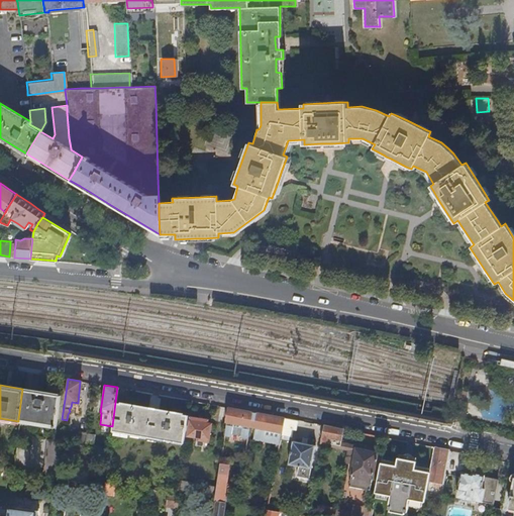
[(54,427),(59,394),(22,389),(18,419),(53,424),(52,427),(54,427)]
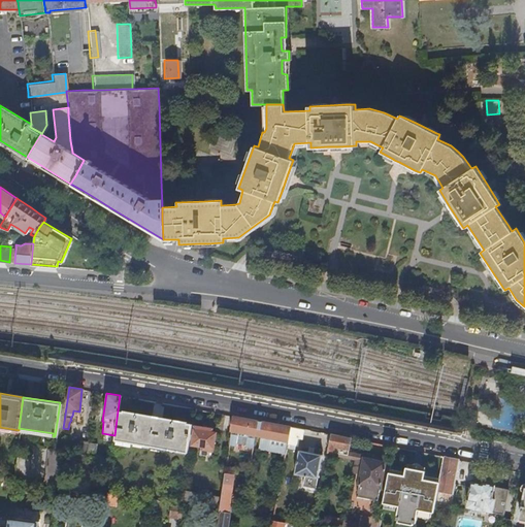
[(115,435),(113,438),(150,446),(154,417),(118,410),(115,435)]
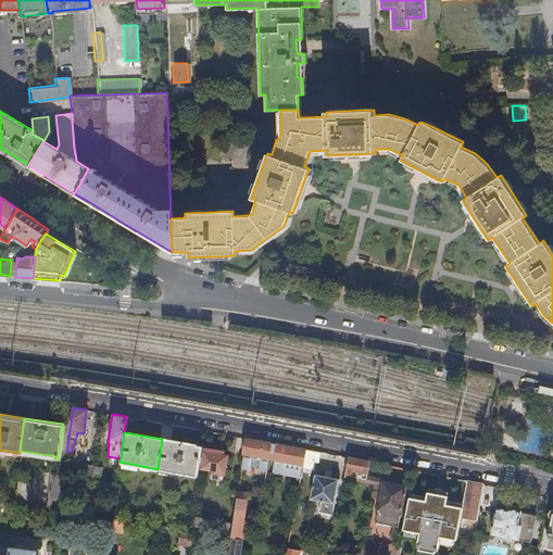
[(260,471),(265,472),(267,458),(274,461),(273,470),(299,476),(301,467),(304,449),(244,438),(239,469),(244,470),(247,469),(248,467),(256,468),(260,471)]
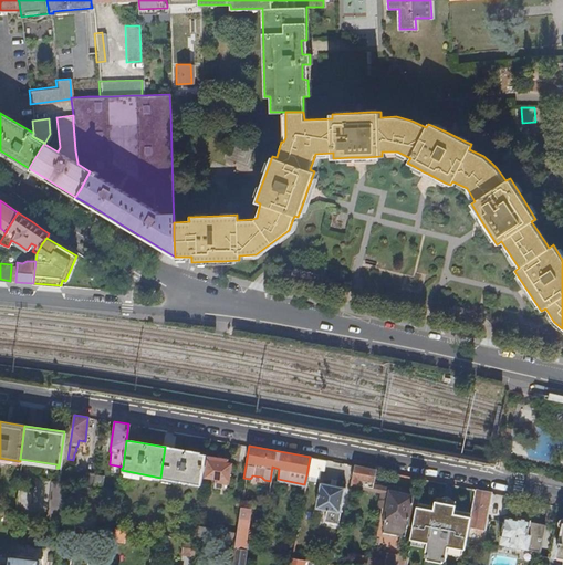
[(160,478),(199,484),(204,454),(165,447),(160,478)]
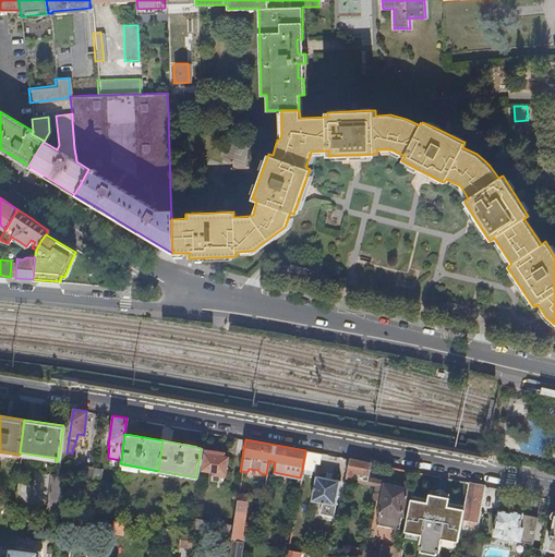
[(222,453),(204,450),(202,469),(213,471),(213,474),(224,475),(226,458),(221,457),(222,453)]
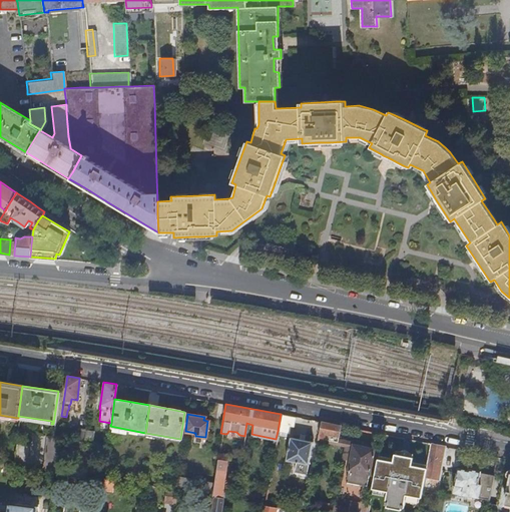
[(292,427),(294,417),(281,414),(278,431),(287,433),(289,426),(292,427)]
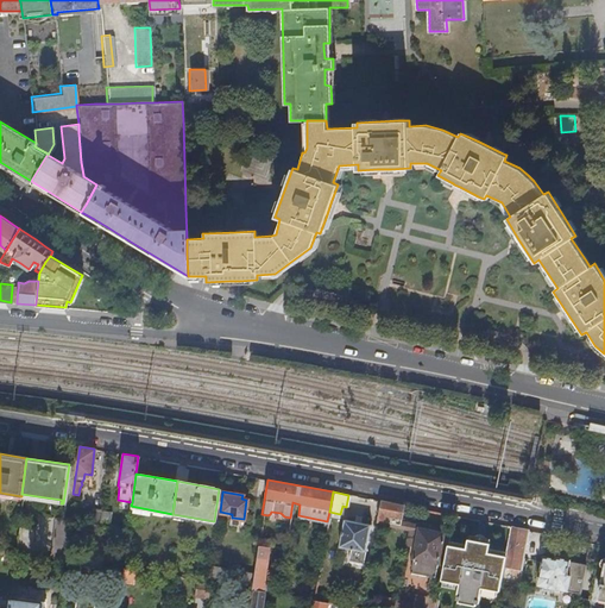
[(392,516),(399,518),(402,506),(379,501),(375,525),(380,526),(380,525),(382,525),(383,521),(391,524),(392,516)]
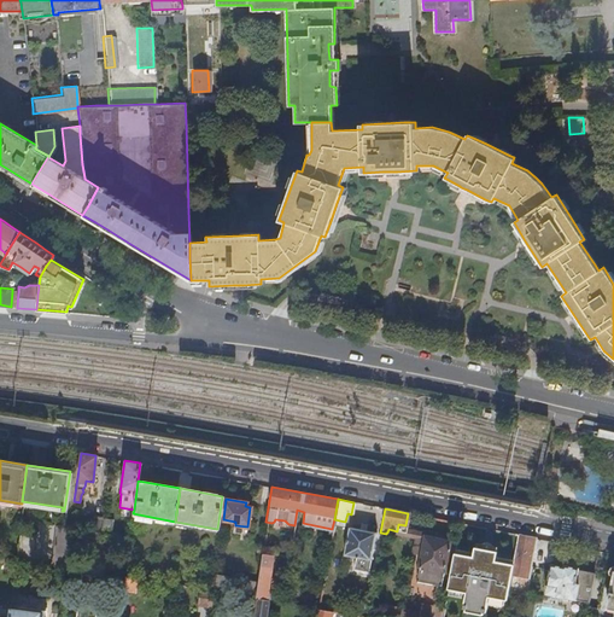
[(103,518),(103,517),(93,516),(91,531),(100,533),(103,518)]
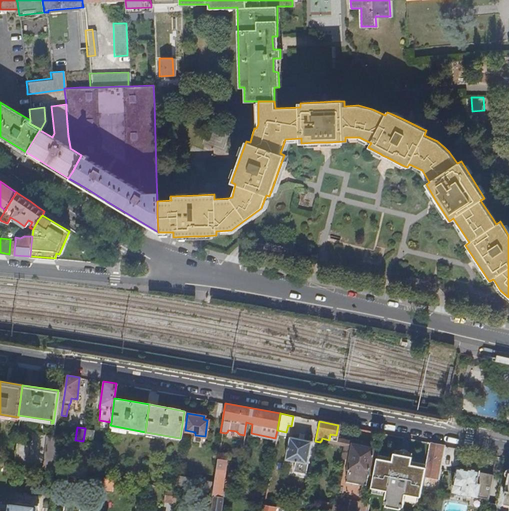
[(83,441),(91,443),(92,430),(85,429),(83,441)]
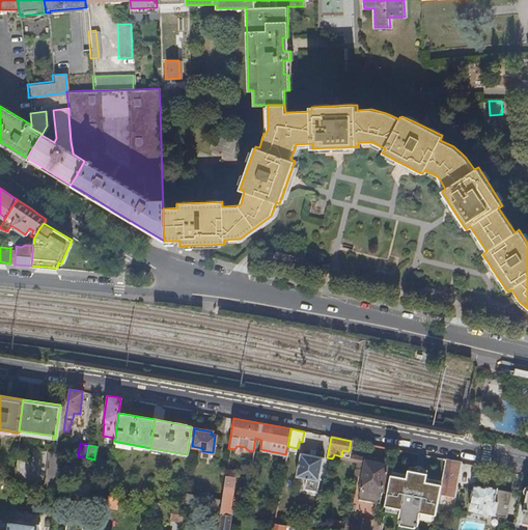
[(56,487),(60,453),(54,452),(47,450),(42,485),(56,487)]
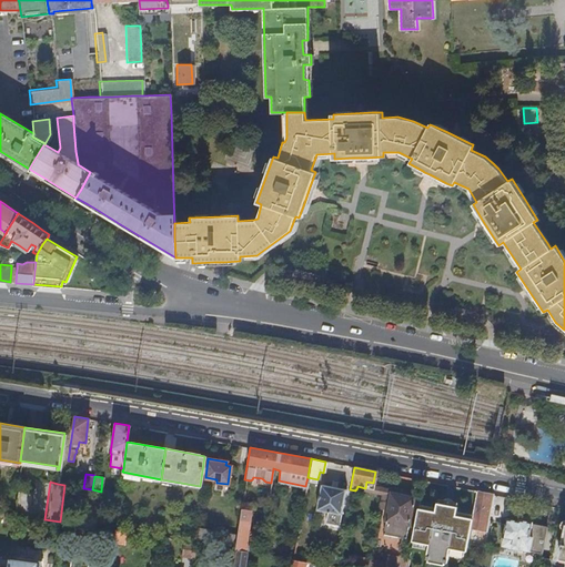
[(390,493),(406,496),(407,493),(373,486),(373,483),(366,482),(365,488),(357,486),(356,489),(380,494),(377,506),(386,507),(390,493)]
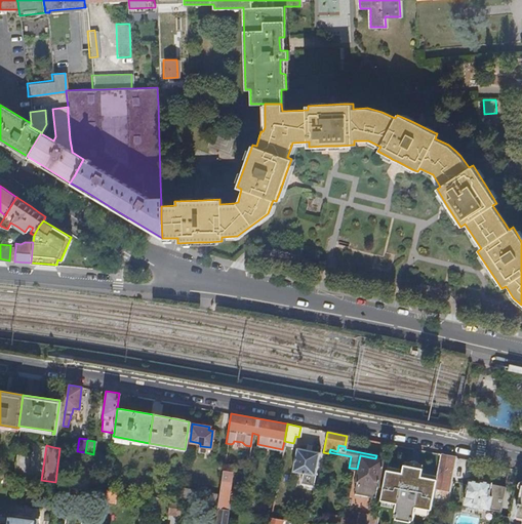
[(318,452),(295,447),(291,471),(314,475),(318,452)]
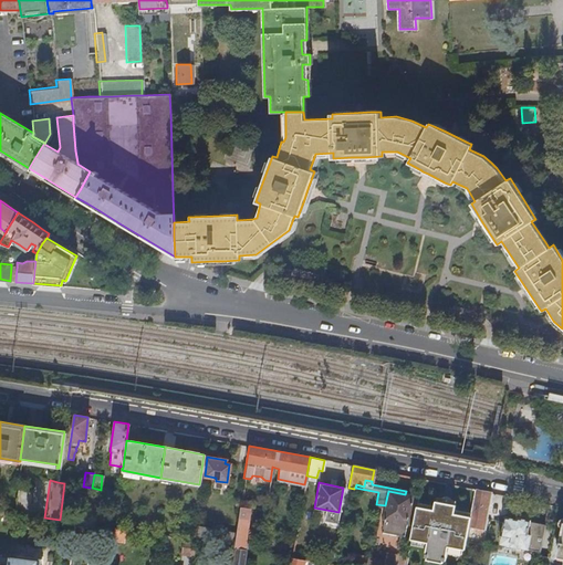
[(469,516),(467,525),(473,527),(475,530),(478,531),(480,529),(482,529),(489,492),(475,490),(471,506),(469,516)]
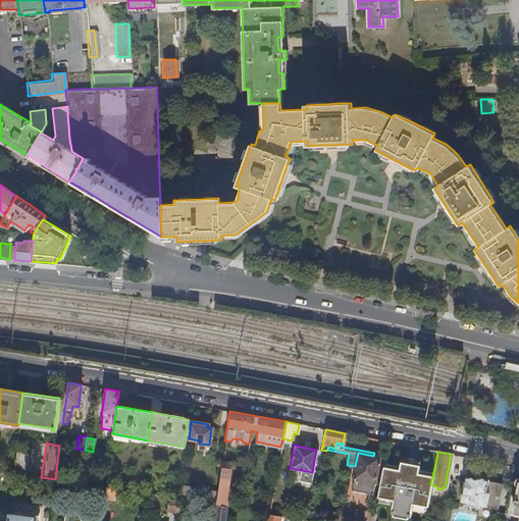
[(378,456),(373,456),(358,453),(355,466),(351,490),(371,495),(376,468),(376,467),(378,456)]
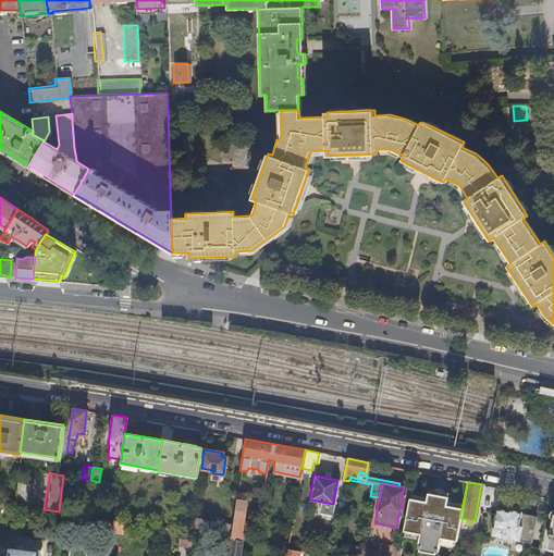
[(425,502),(408,498),(402,530),(419,533),(416,547),(435,552),(439,538),(455,541),(459,517),(462,508),(445,505),(446,497),(427,493),(425,502)]
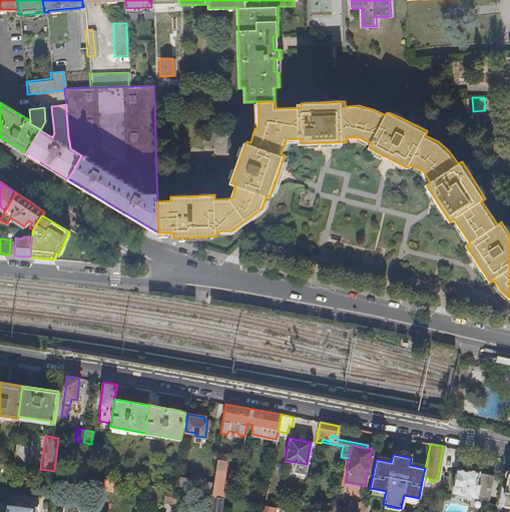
[(212,495),(220,497),(223,475),(225,462),(216,461),(214,482),(212,495)]
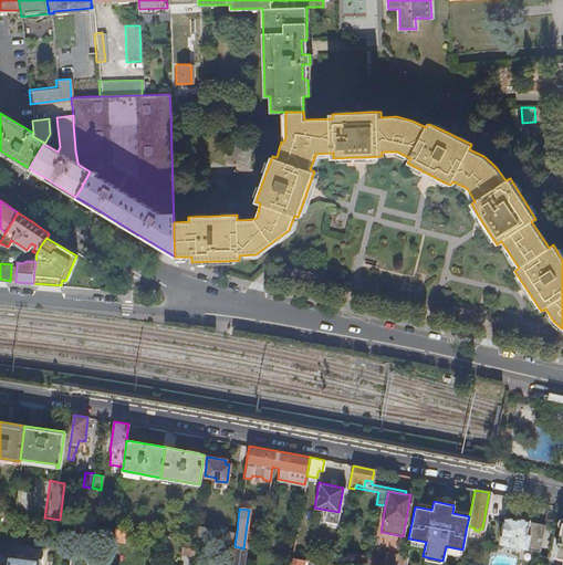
[(321,521),(334,523),(335,512),(322,510),(321,521)]
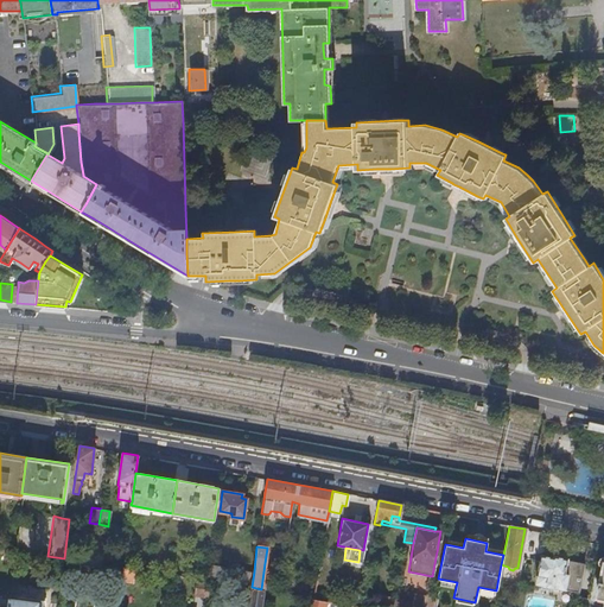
[(576,592),(582,563),(566,561),(567,558),(553,556),(553,557),(540,555),(536,573),(538,573),(535,583),(576,592)]
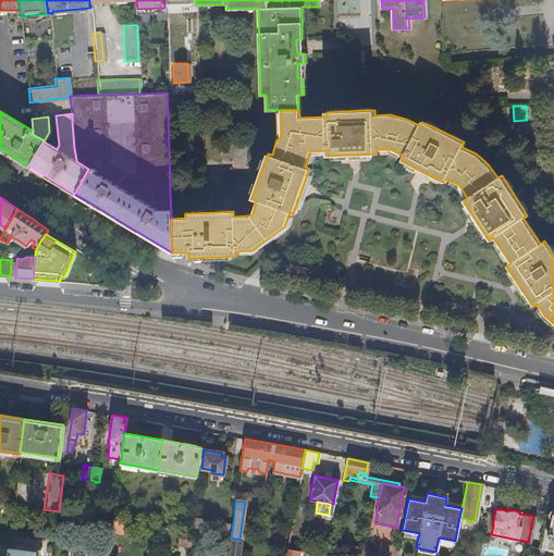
[(192,531),(231,539),(231,538),(233,523),(191,517),(188,531),(192,531)]
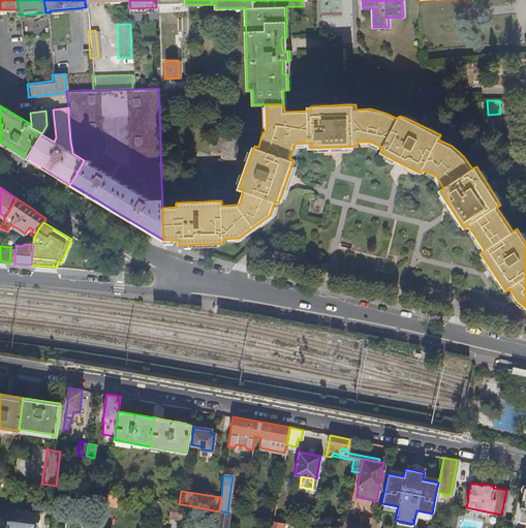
[(525,492),(522,492),(517,520),(524,522),(524,523),(525,523),(525,492)]
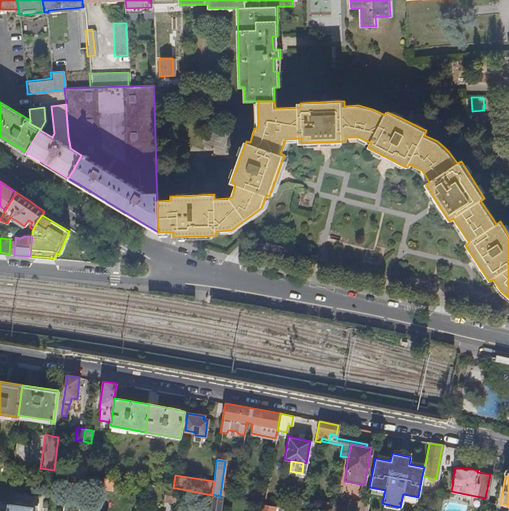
[(104,477),(102,489),(112,490),(113,478),(104,477)]
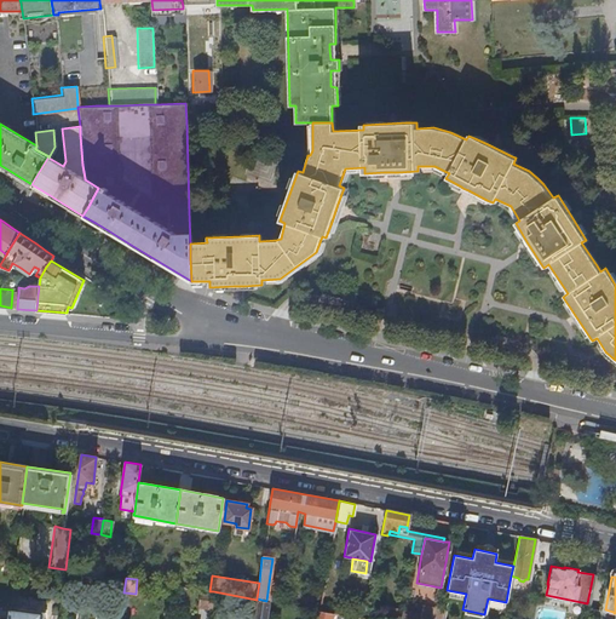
[(197,606),(211,608),(213,591),(209,591),(200,589),(197,606)]
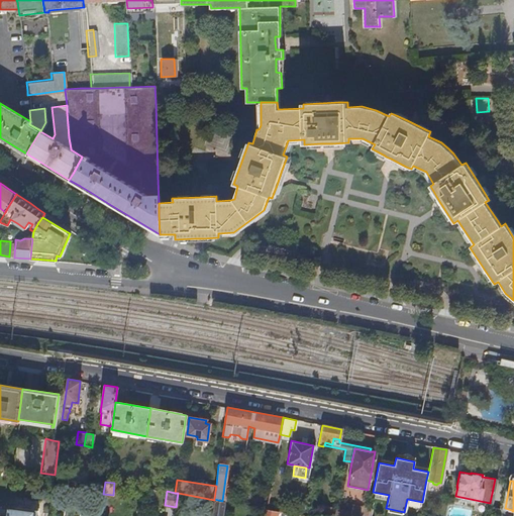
[(248,505),(260,507),(266,508),(268,497),(250,494),(248,505)]
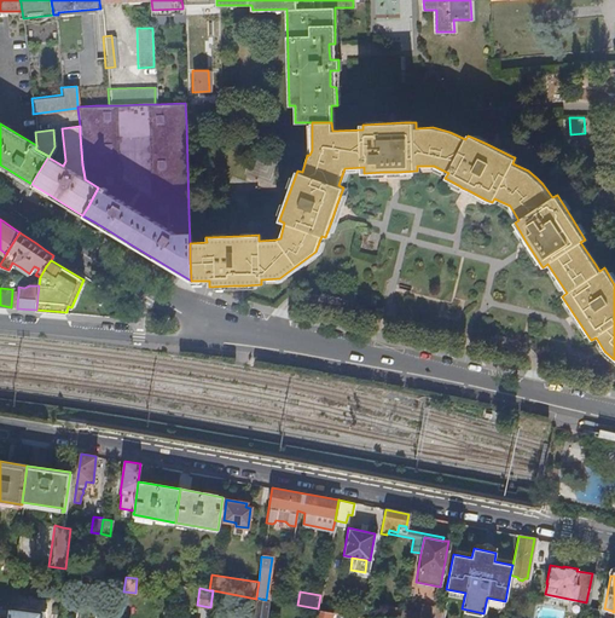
[(256,599),(253,617),(264,617),(267,600),(266,600),(256,598),(256,599)]
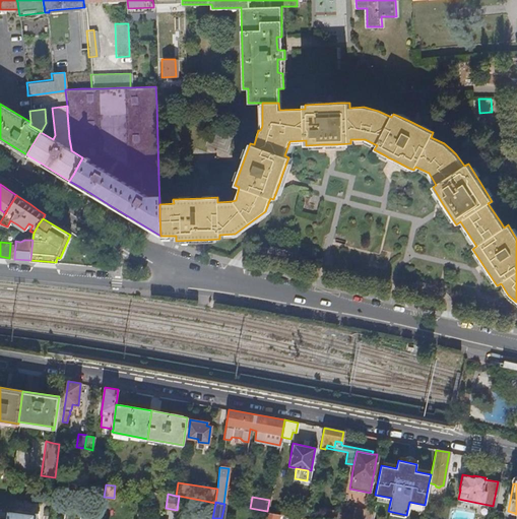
[(347,518),(368,518),(371,511),(352,506),(347,518)]
